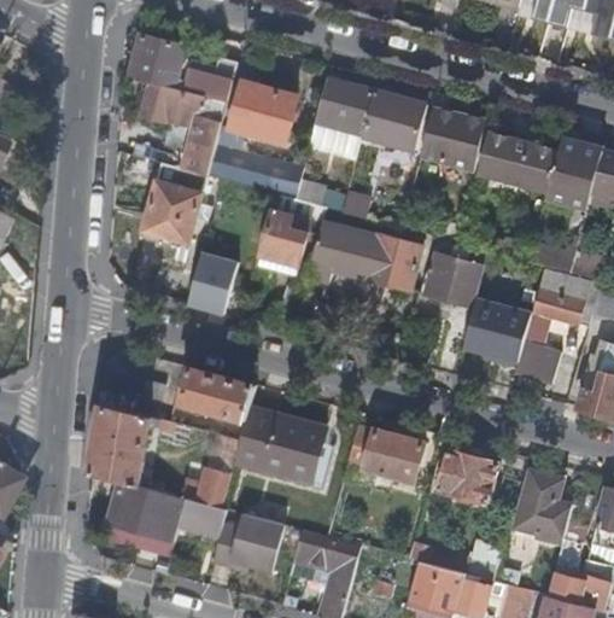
[(437,0),(437,5),(456,11),(458,0),(437,0)]
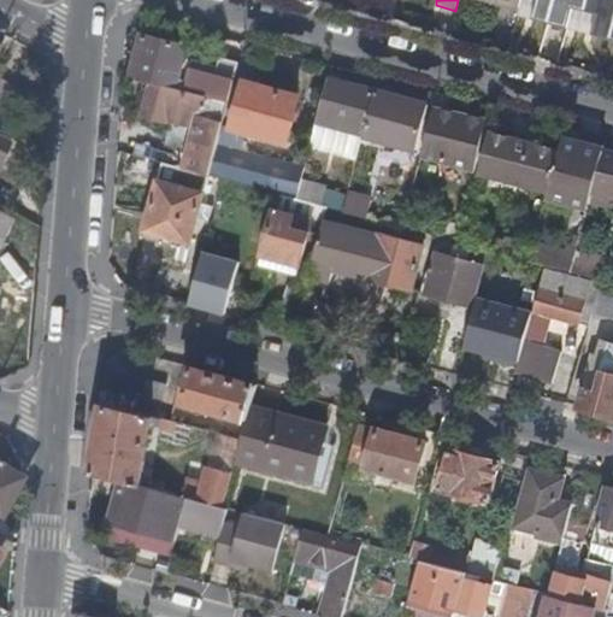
[(612,0),(532,0),(528,19),(565,28),(570,6),(594,12),(589,34),(612,40),(612,0)]
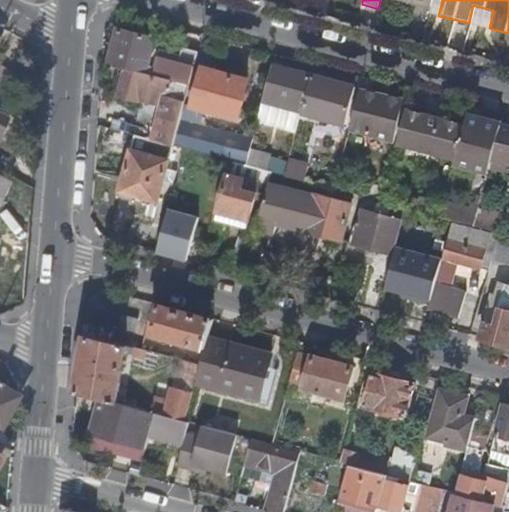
[(105,63),(122,67),(143,72),(149,48),(152,38),(114,27),(105,63)]
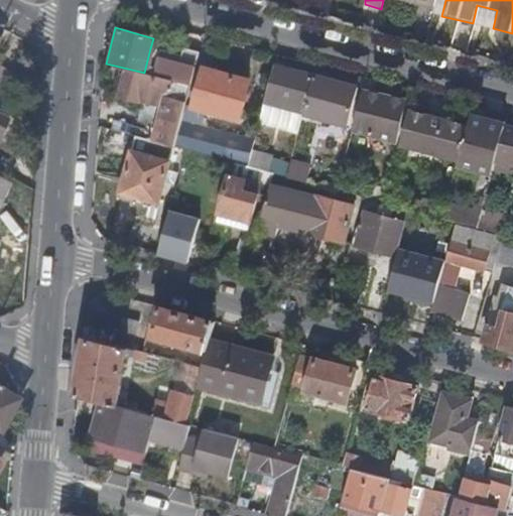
[(195,60),(193,70),(201,72),(191,107),(237,119),(246,84),(232,80),(232,77),(213,72),(213,74),(205,72),(212,50),(199,47),(195,60)]
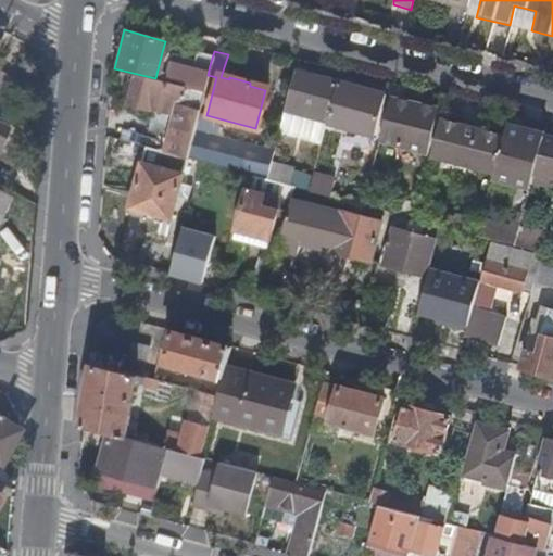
[(162,52),(155,78),(186,87),(192,61),(162,52)]
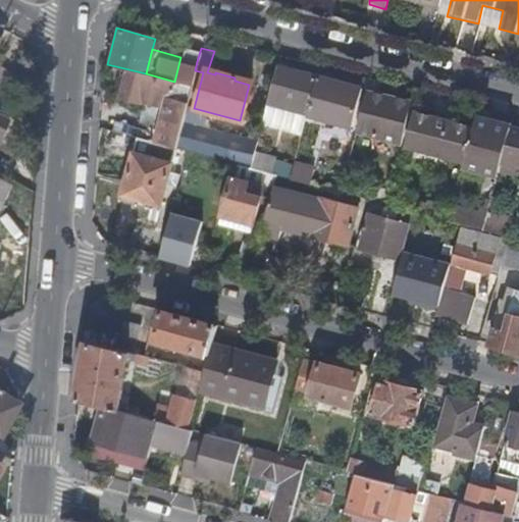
[(174,82),(190,86),(195,70),(197,61),(180,57),(174,82)]
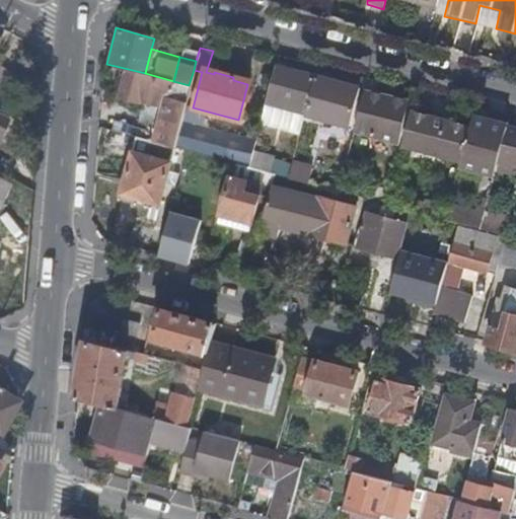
[(273,65),(263,105),(302,116),(312,75),(273,65)]
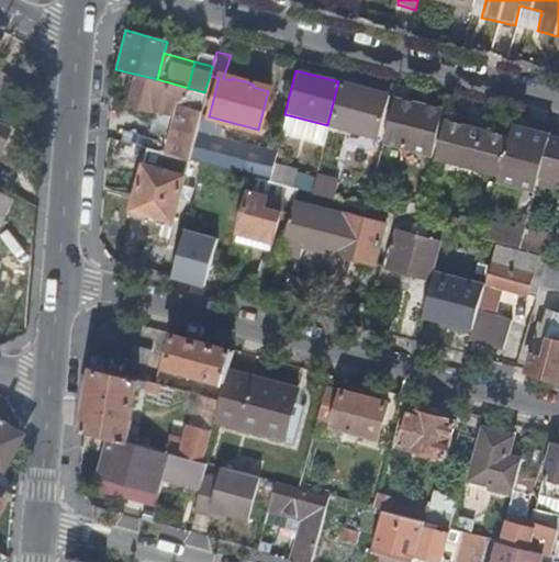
[(180,110),(167,155),(186,159),(193,134),(204,92),(188,88),(157,79),(134,74),(124,110),(146,115),(149,102),(180,110)]
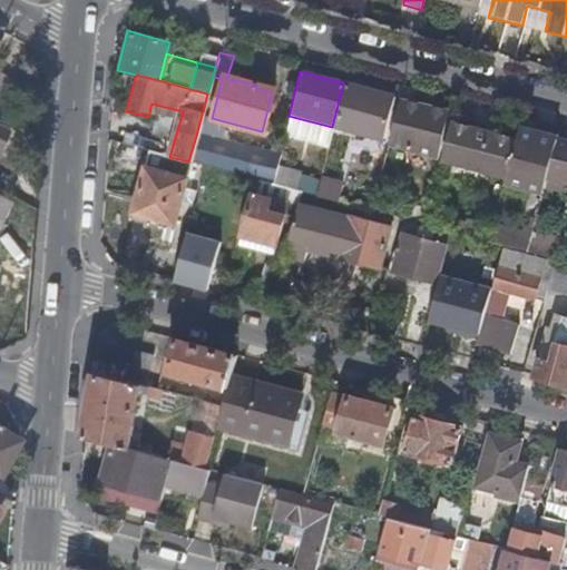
[(0,100),(9,84),(0,79),(0,100)]
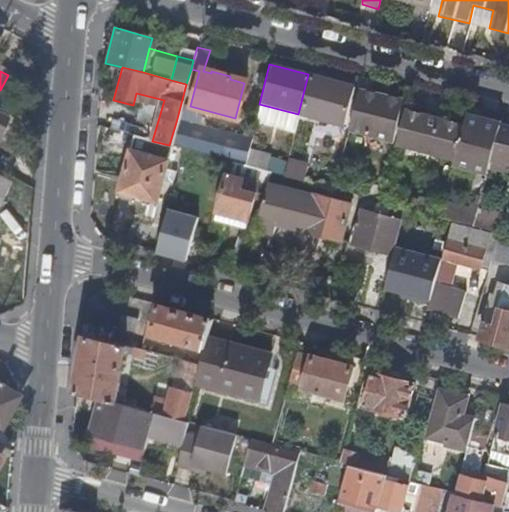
[(352,86),(308,74),(298,114),(318,119),(323,99),(346,105),(352,86)]
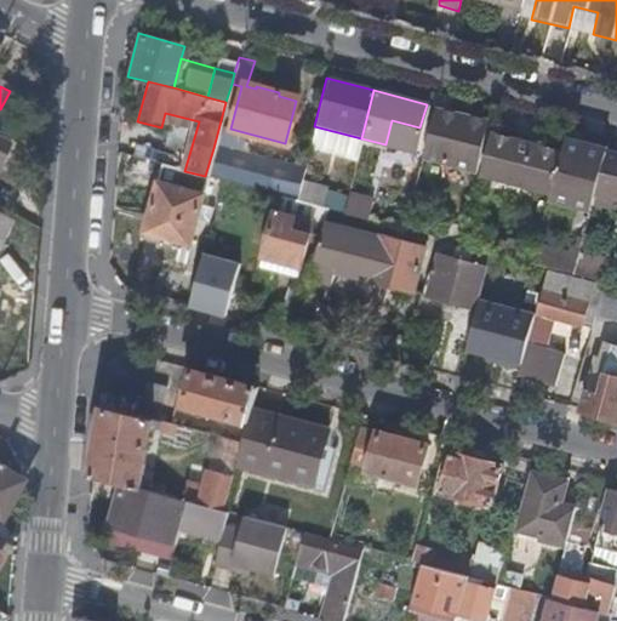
[(485,120),(434,107),(421,158),(440,164),(446,140),(478,147),(485,120)]
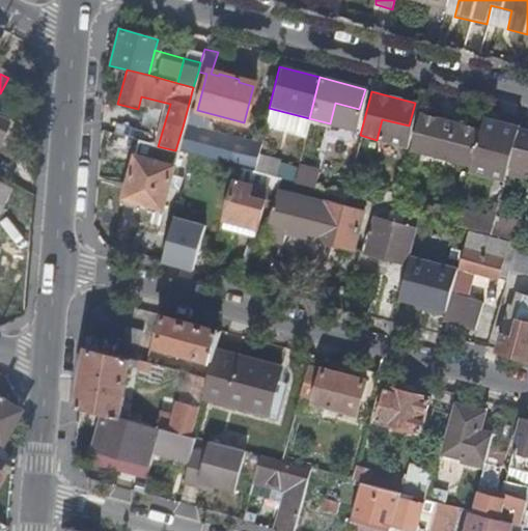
[(471,166),(480,131),(439,119),(429,155),(471,166)]
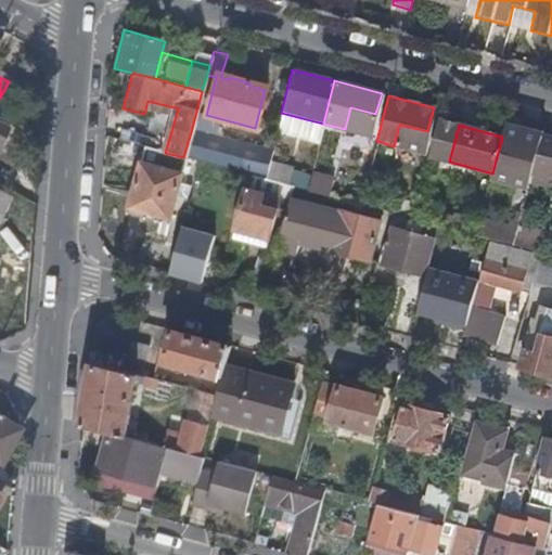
[(533,172),(541,136),(513,129),(499,179),(512,182),(513,178),(523,180),(520,193),(527,194),(533,172)]
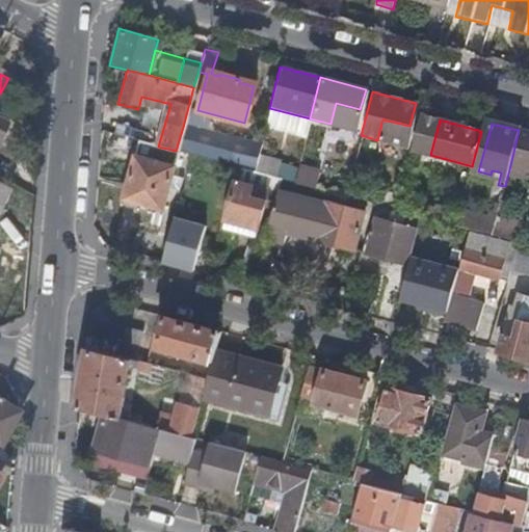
[(286,128),(282,127),(271,125),(264,155),(279,159),(286,128)]
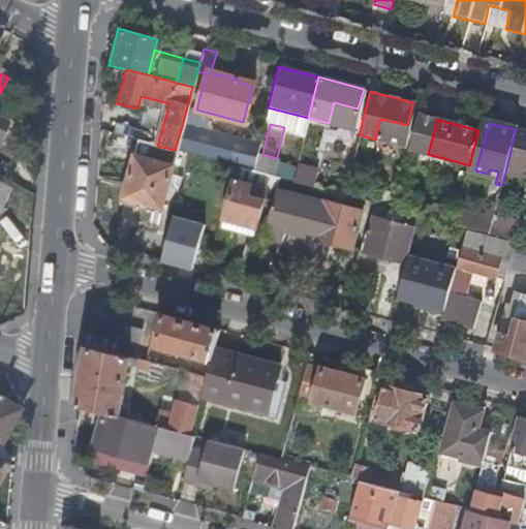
[(182,126),(175,150),(231,164),(251,170),(258,146),(182,126)]
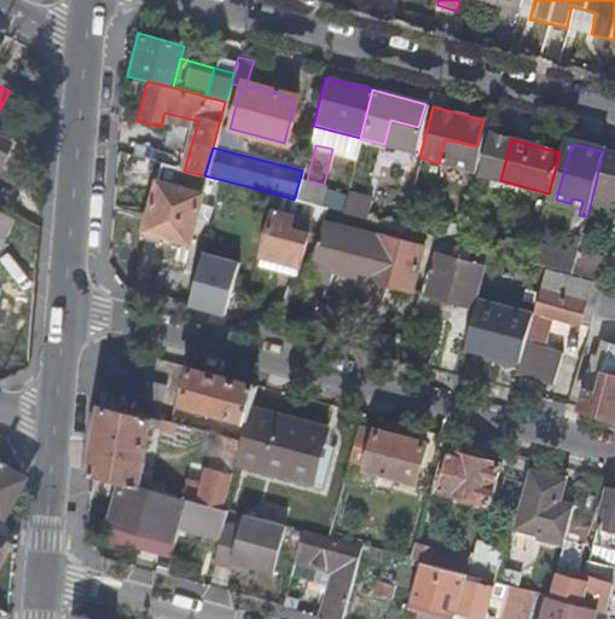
[(614,154),(603,151),(593,192),(614,197),(614,154)]
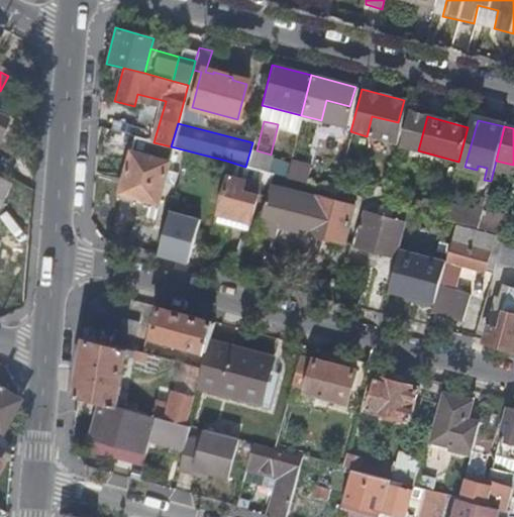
[(171,146),(153,142),(130,135),(115,192),(156,205),(171,146)]
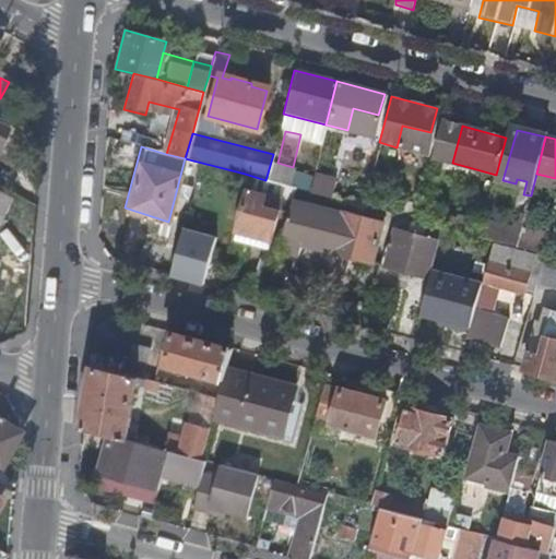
[(334,192),(336,174),(316,171),(314,191),(334,192)]
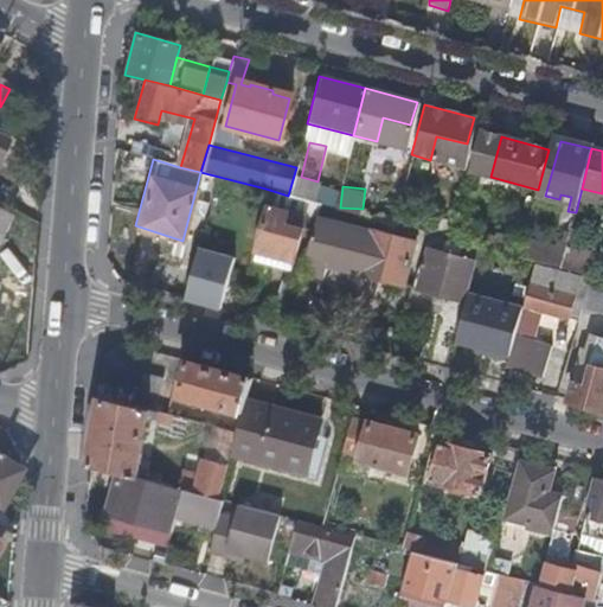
[(288,196),(265,189),(262,203),(270,205),(257,250),(292,260),(305,215),(315,217),(319,205),(288,196)]
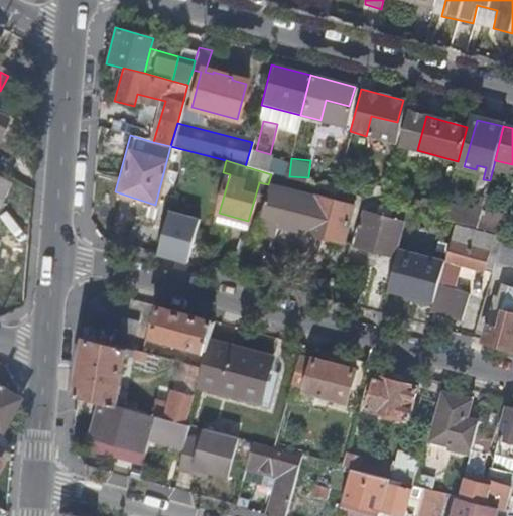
[(426,164),(421,162),(418,173),(423,174),(426,164)]
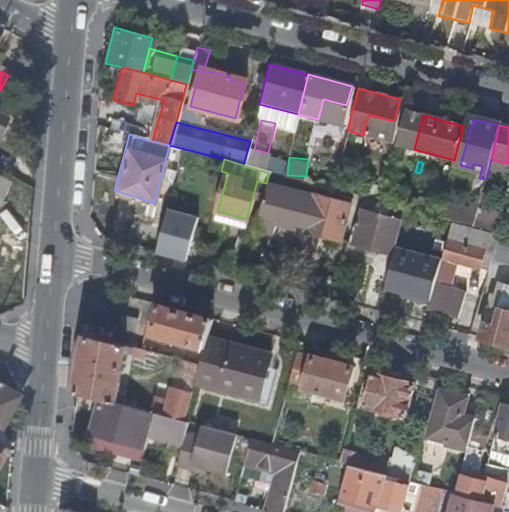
[(278,164),(276,174),(282,176),(285,166),(278,164)]
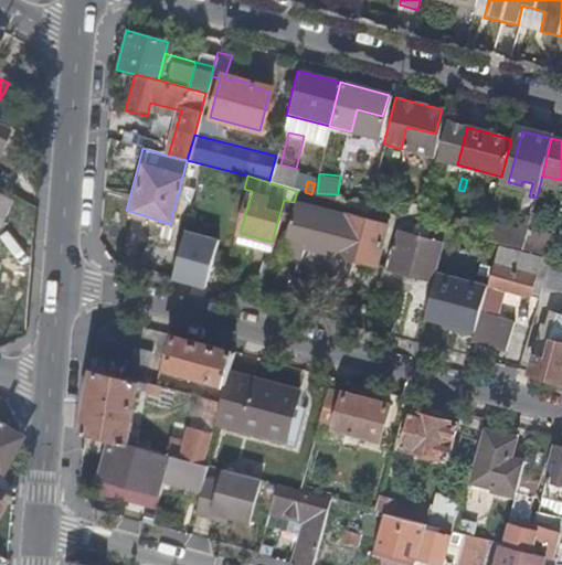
[(9,204),(0,200),(0,222),(9,204)]
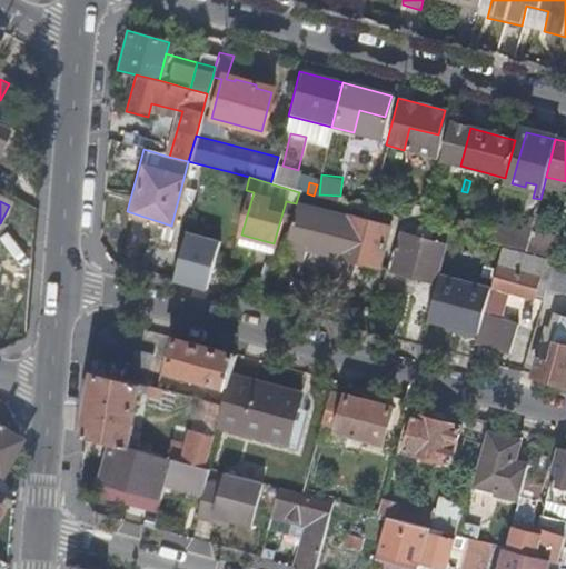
[(345,217),(296,203),(281,257),(299,262),(301,250),(333,259),(345,217)]
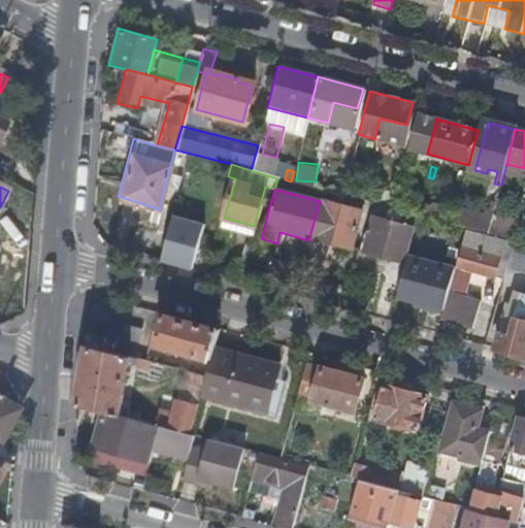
[(357,250),(366,213),(322,201),(306,257),(323,261),(328,241),(357,250)]
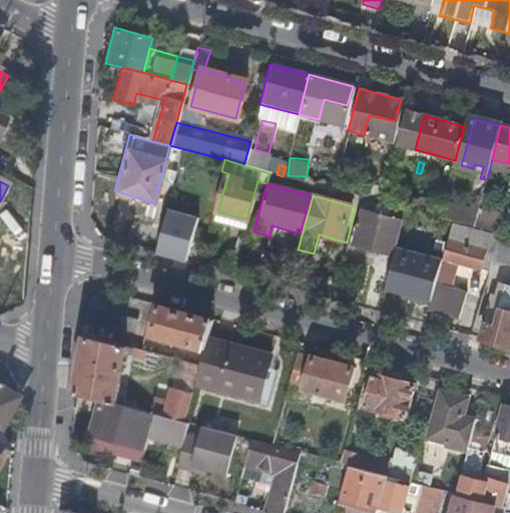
[(445,201),(440,217),(452,221),(474,226),(479,210),(445,201)]
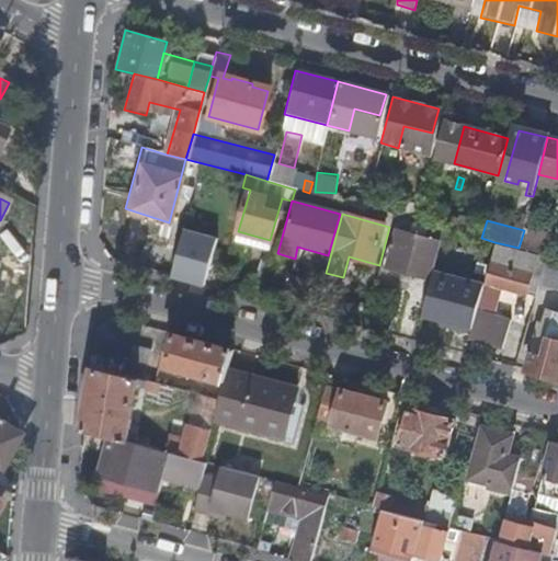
[(183,227),(169,274),(202,283),(215,236),(183,227)]
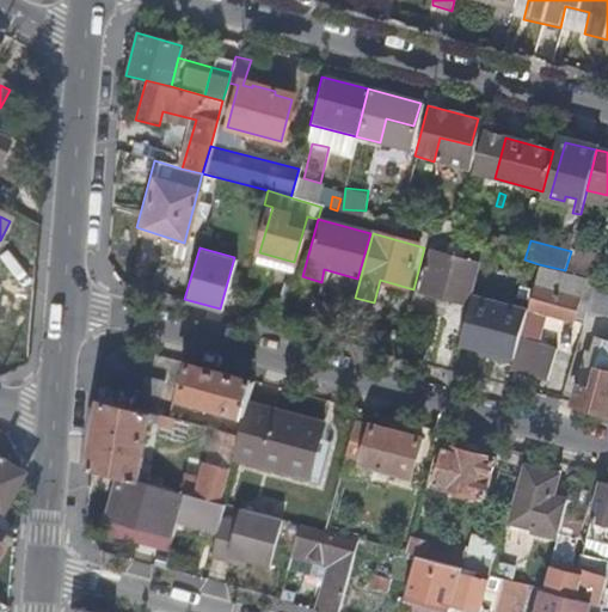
[(477,263),(424,248),(413,289),(465,305),(477,263)]
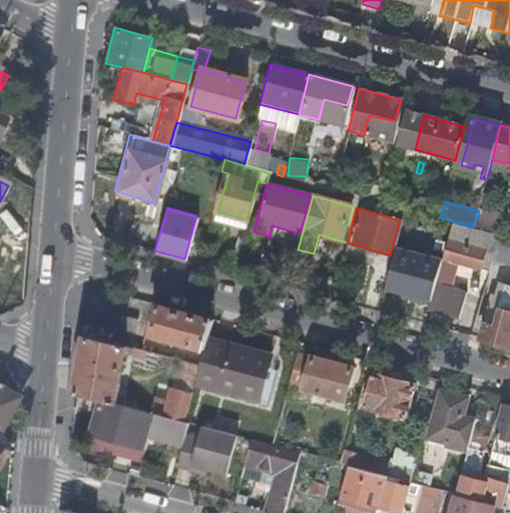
[(474,226),(452,221),(442,258),(487,270),(489,262),(497,232),(474,226)]
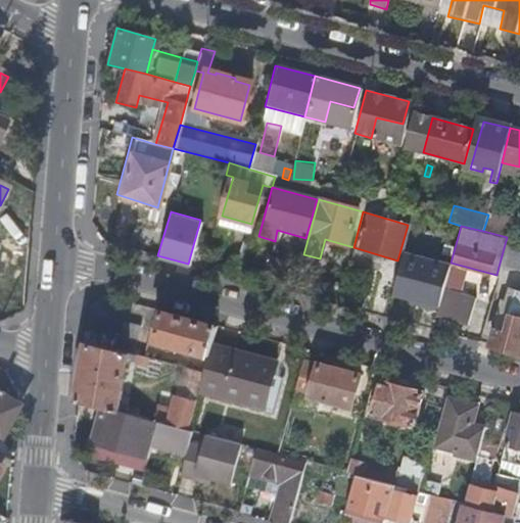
[(275,241),(302,248),(305,238),(277,230),(275,241)]
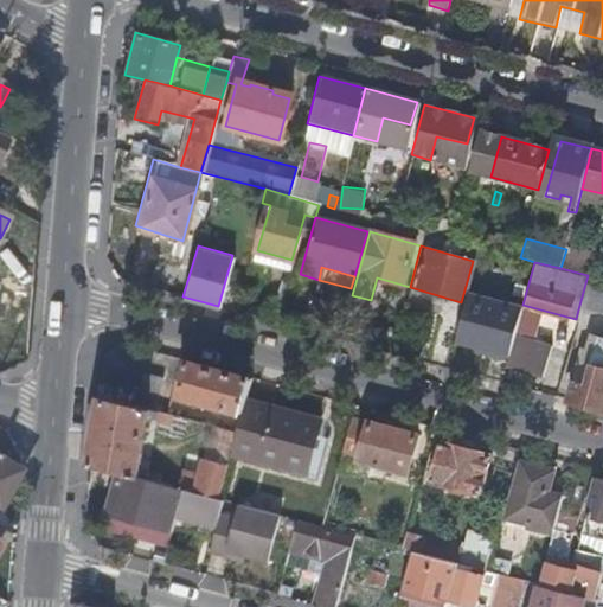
[(602,280),(588,275),(578,310),(602,315),(602,280)]
